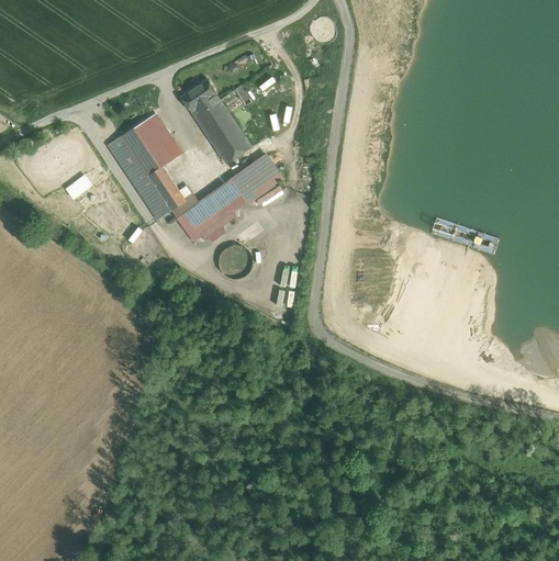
[(263,91),(276,81),(272,77),(259,87),(263,91)]
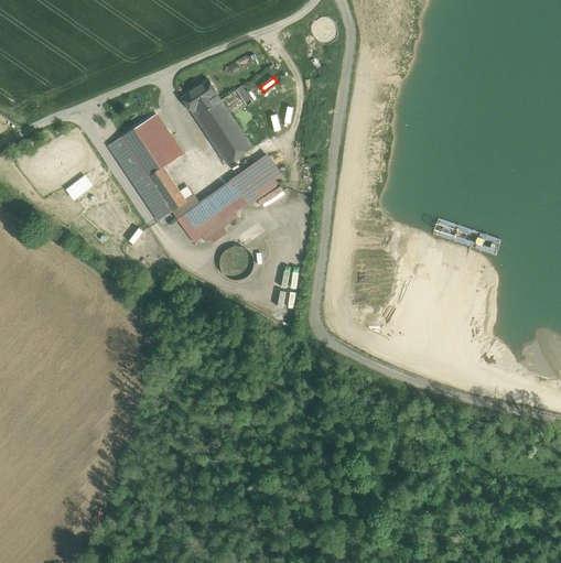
[(206,80),(179,98),(190,114),(191,112),(195,119),(219,103),(218,101),(215,96),(216,95),(206,80)]
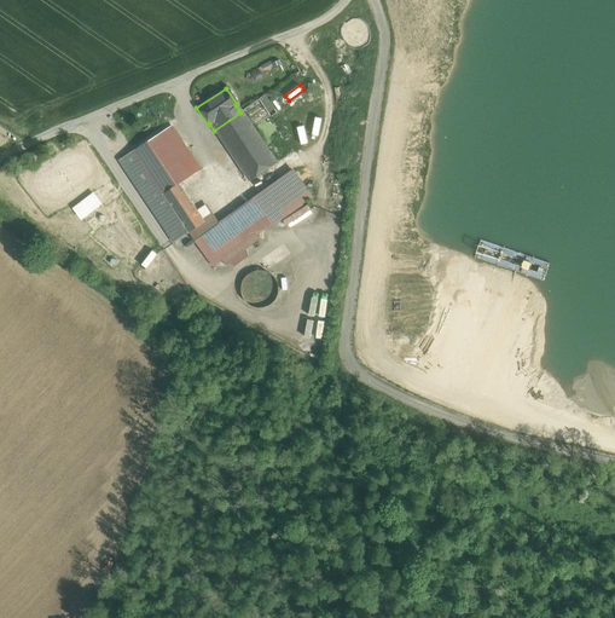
[(274,114),(262,96),(256,99),(268,117),(274,114)]
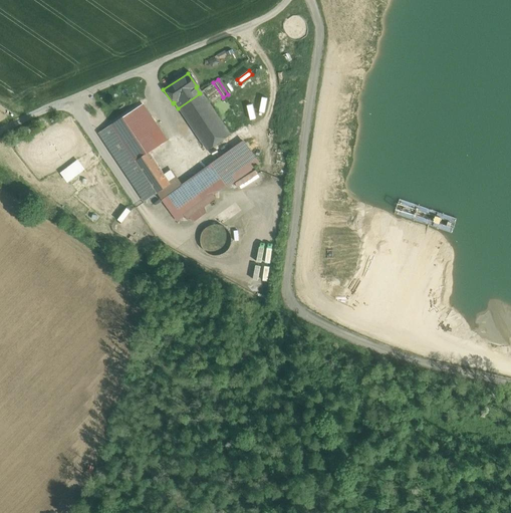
[(223,97),(213,82),(199,92),(200,93),(228,136),(242,125),(223,97)]
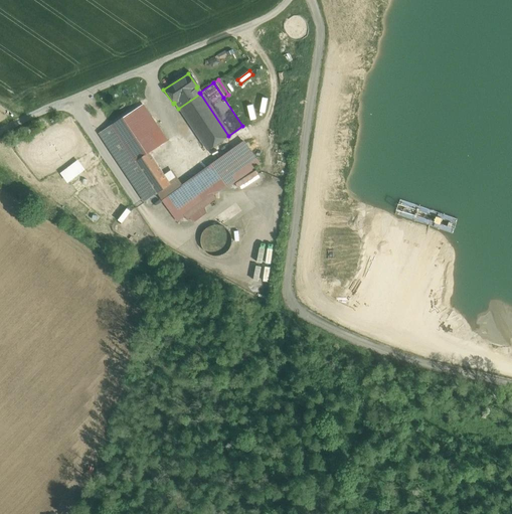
[(228,95),(225,97),(228,102),(237,96),(234,91),(228,95)]
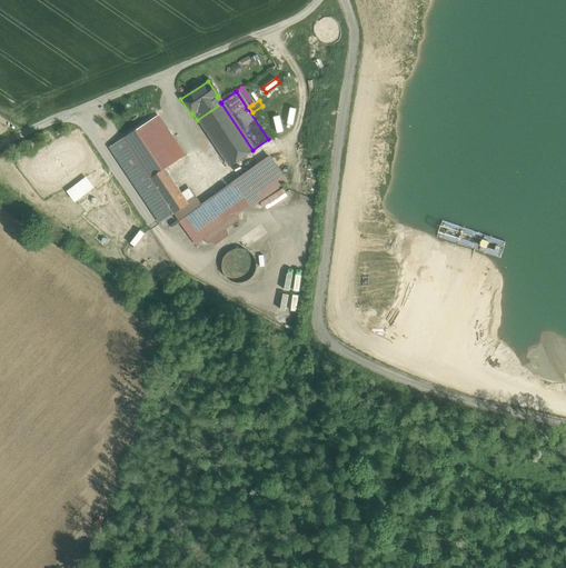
[(252,150),(221,103),(197,120),(228,166),(252,150)]
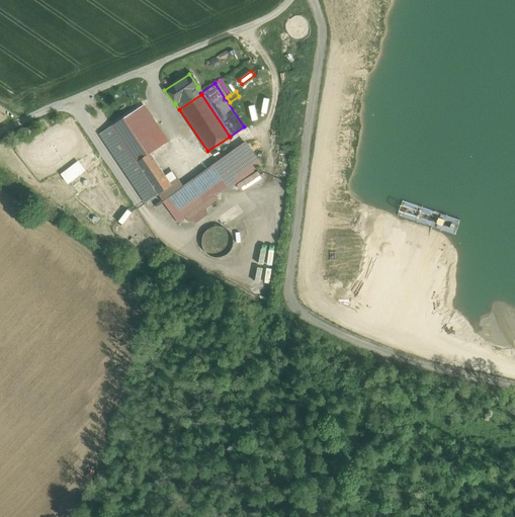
[(239,96),(230,102),(233,107),(242,101),(239,96)]
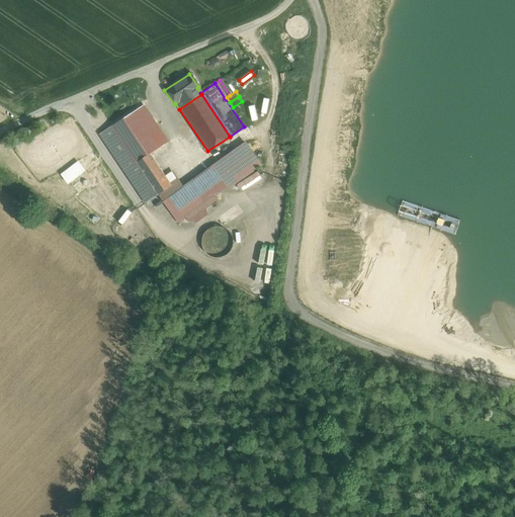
[(242,101),(233,107),(236,111),(246,105),(242,101)]
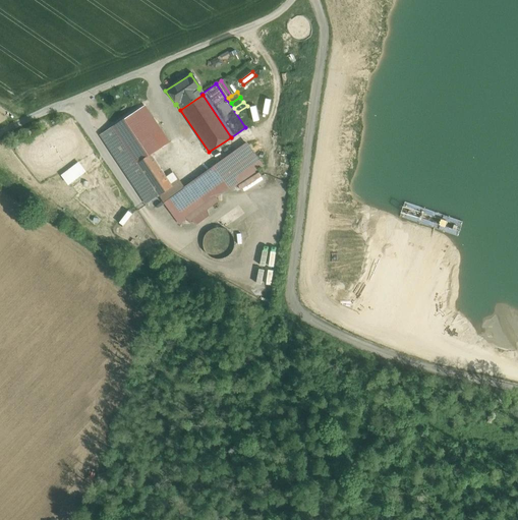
[(141,106),(111,126),(135,164),(149,155),(165,145),(156,129),(157,129),(141,106)]
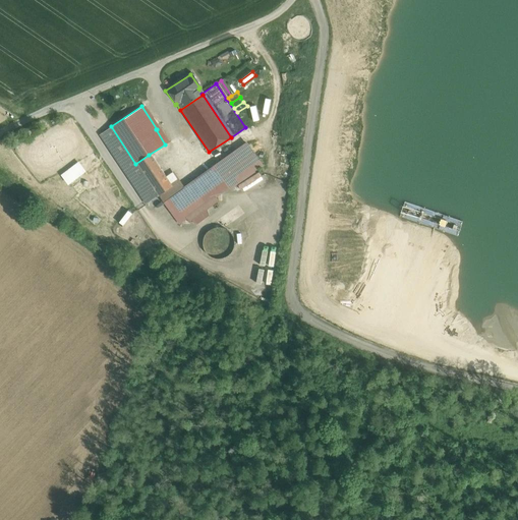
[(247,106),(237,112),(241,117),(250,111),(247,106)]
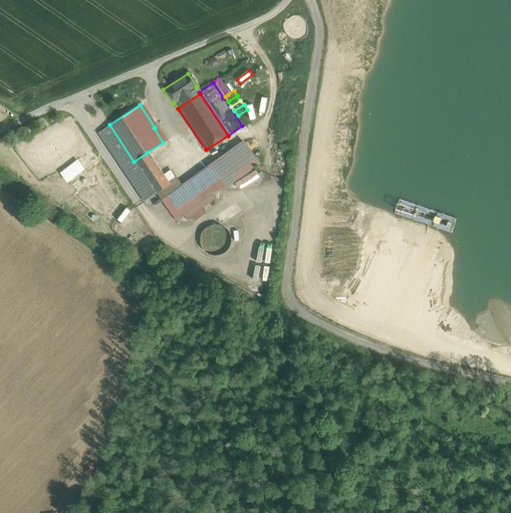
[(247,109),(238,115),(241,120),(250,114),(247,109)]
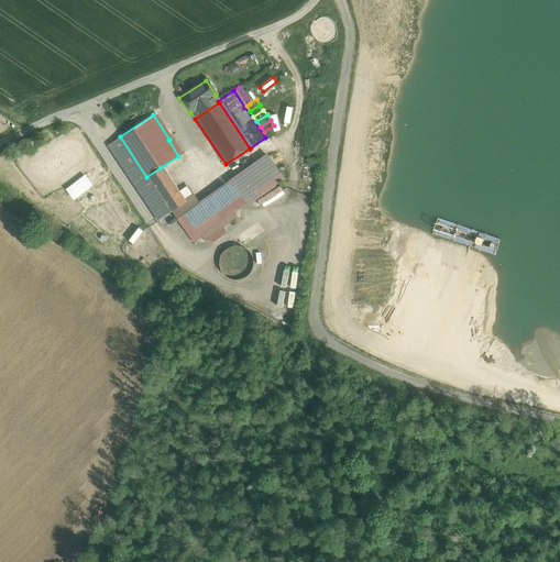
[(146,177),(120,136),(106,146),(155,221),(169,211),(146,177)]
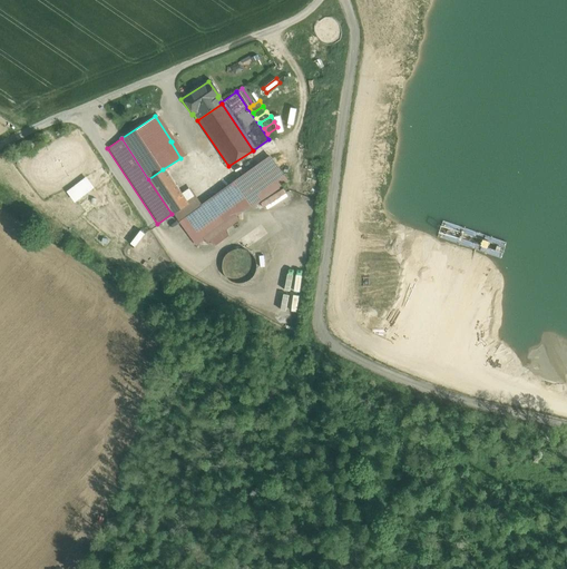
[(212,157),(217,170),(224,168),(218,154),(212,157)]
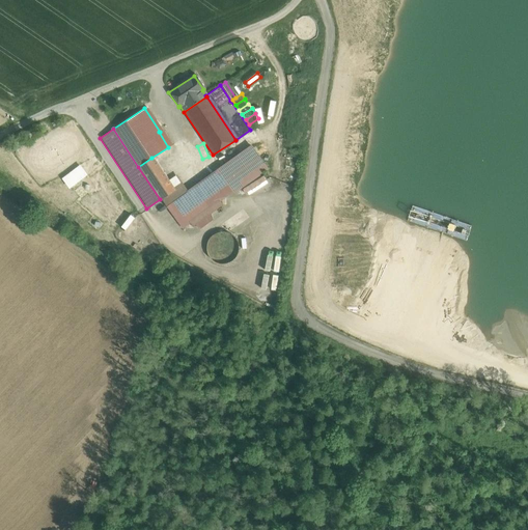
[(265,170),(250,147),(244,151),(258,174),(265,170)]
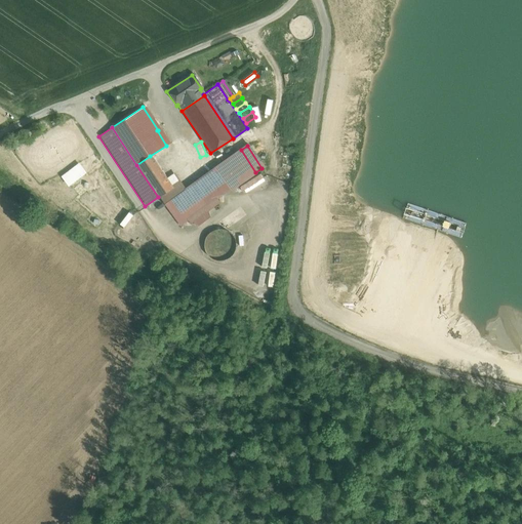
[(241,150),(221,163),(223,164),(236,185),(237,186),(255,172),(241,150)]
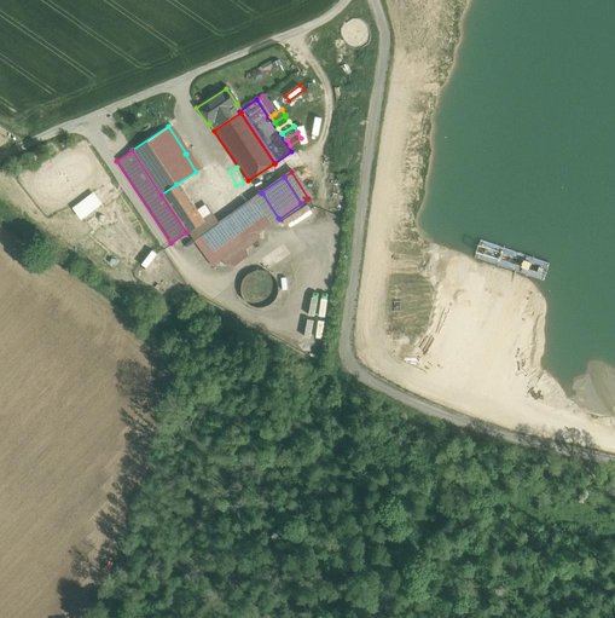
[(177,184),(161,195),(186,232),(202,223),(177,184)]
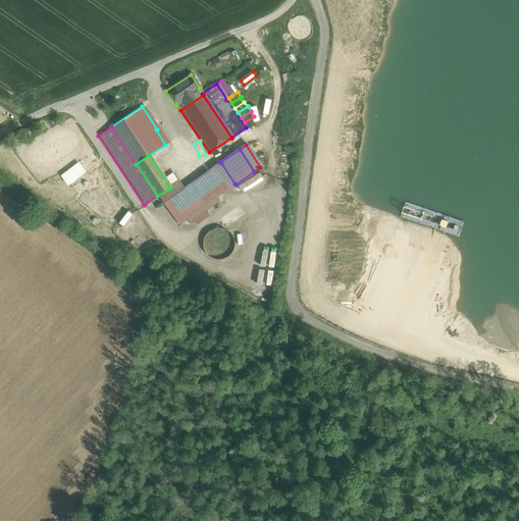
[(76,161),(59,176),(68,186),(85,170),(76,161)]
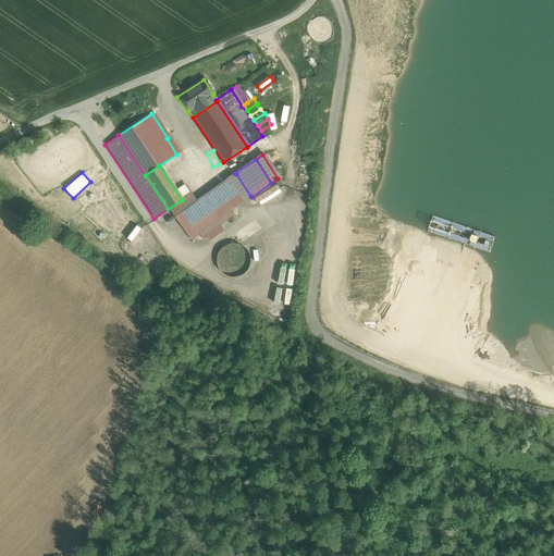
[(250,196),(236,174),(228,181),(243,201),(250,196)]
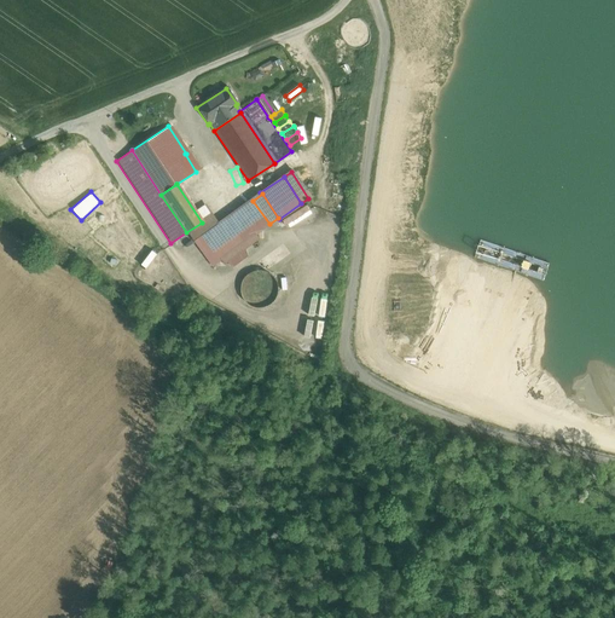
[(208,232),(202,223),(186,232),(208,264),(270,224),(253,201),(208,232)]
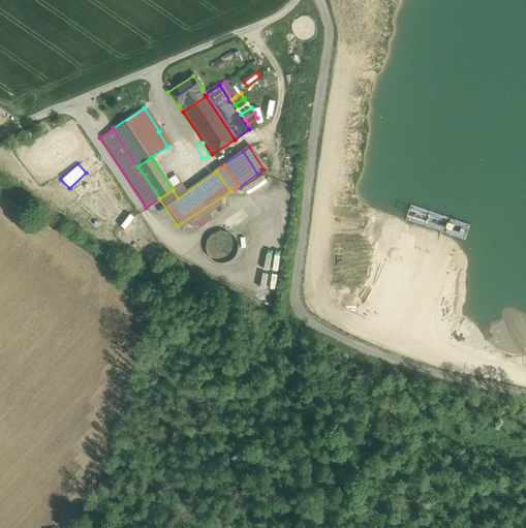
[(234,253),(236,247),(234,242),(230,237),(225,233),(219,231),(213,233),(208,237),(205,242),(204,248),(205,254),(208,259),(213,262),(219,264),(225,262),(230,258),(234,253)]
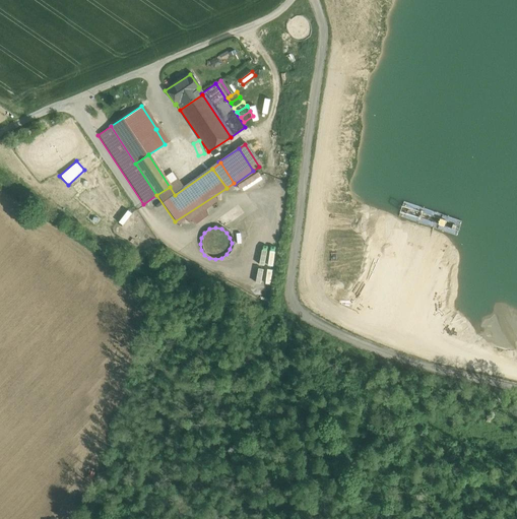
[(251,289),(267,296),(269,292),(252,284),(251,289)]
